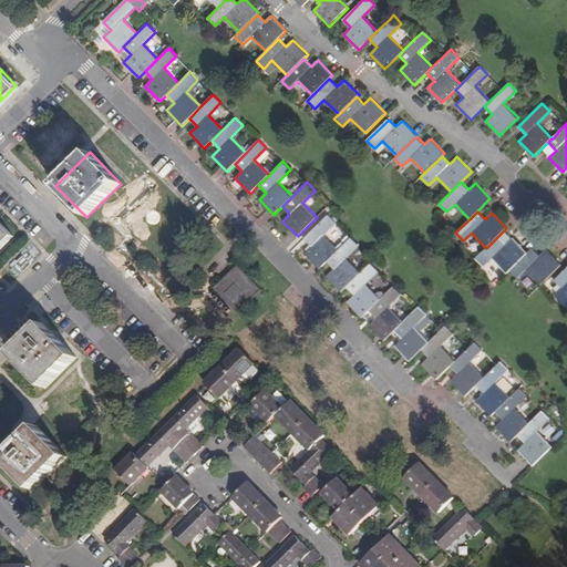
[(339,249),(325,235),(337,223),(329,215),(305,238),(312,246),(306,253),(320,268),(327,261),(339,249)]
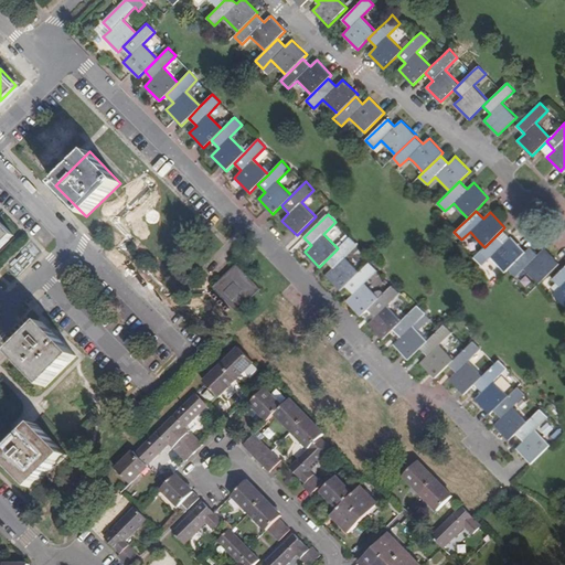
[(0,248),(14,236),(0,222),(0,248)]
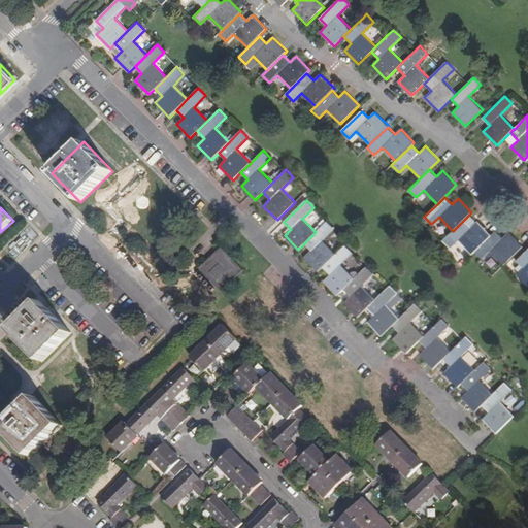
[(453,231),(443,240),(451,248),(458,240),(466,249),(471,254),(474,251),(491,235),(486,229),(477,221),(471,227),(464,220),(453,231)]
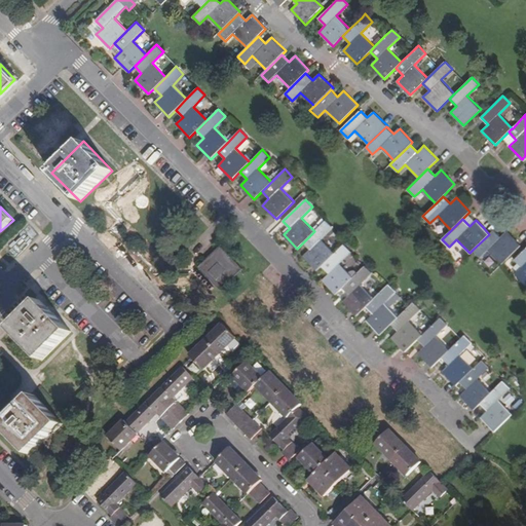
[(335,253),(322,239),(333,228),(326,220),(314,231),(303,242),(310,250),(304,256),(317,270),(322,266),(335,253)]
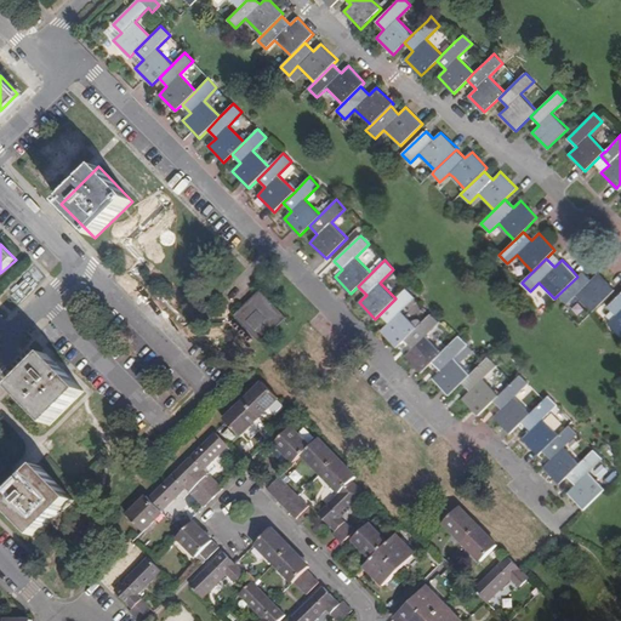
[(558,295),(568,305),(576,296),(592,311),(614,289),(598,273),(591,279),(582,272),(577,277),(558,295)]
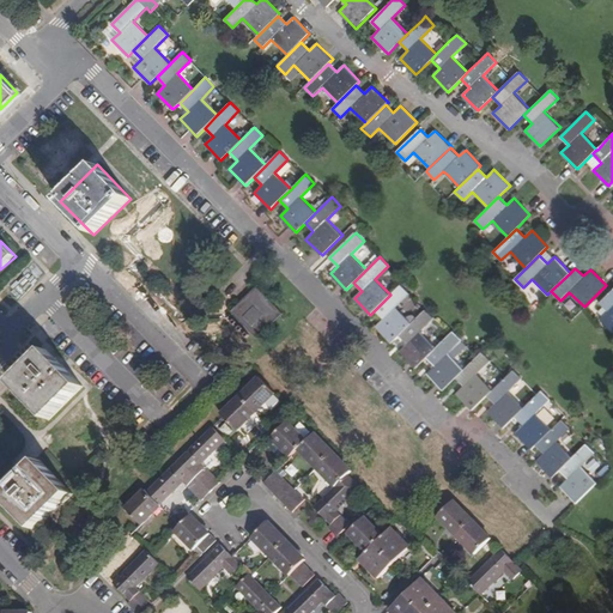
[(223,286),(231,278),(226,273),(218,281),(223,286)]
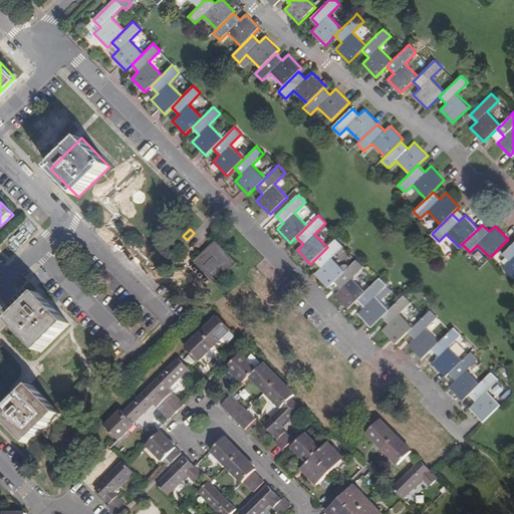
[(327,247),(314,260),(320,266),(321,267),(314,274),(320,279),(327,287),(334,280),(345,270),(336,261),(332,257),(343,246),(336,239),(327,247)]
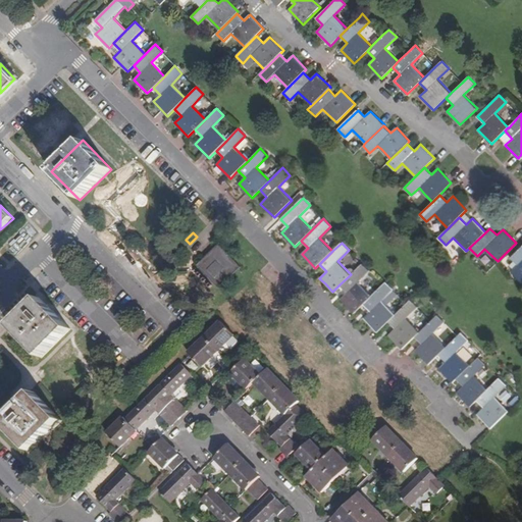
[(241,267),(218,245),(216,247),(201,262),(197,266),(218,289),(241,267)]
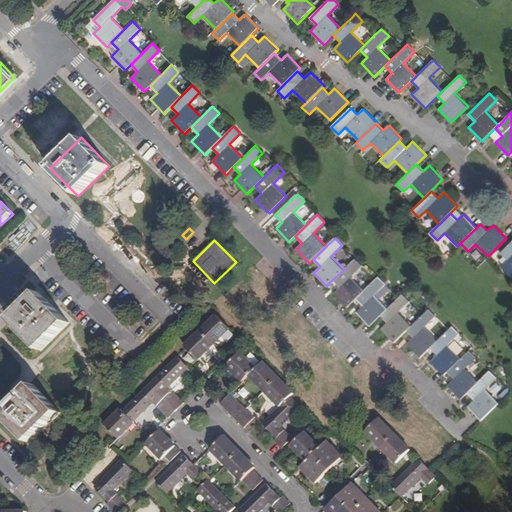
[(511,241),(501,252),(507,260),(501,266),(511,276),(511,241)]
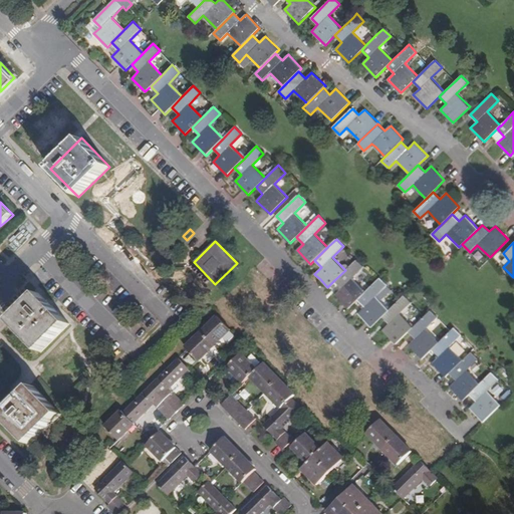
[(345,270),(334,280),(341,288),(335,294),(348,308),(358,299),(365,291),(352,278),(363,267),(356,259),(345,270)]
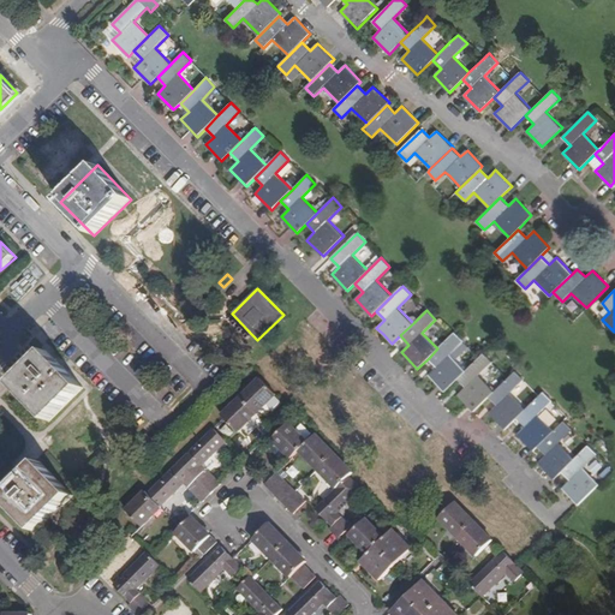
[(465,371),(449,354),(463,341),(454,333),(452,335),(437,348),(429,358),(436,365),(429,374),(445,390),(457,378),(465,371)]
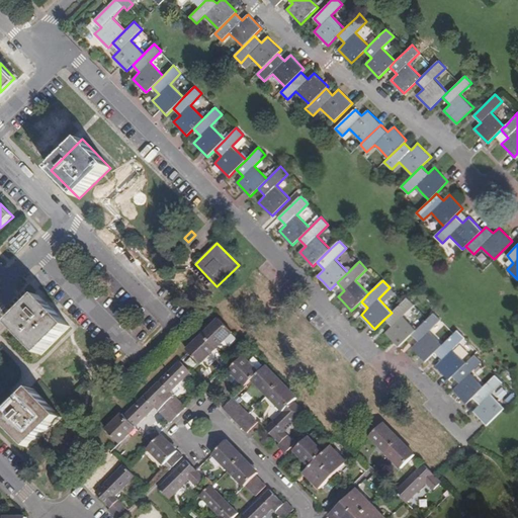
[(39,296),(39,295),(10,324),(36,351),(40,355),(70,327),(39,296)]
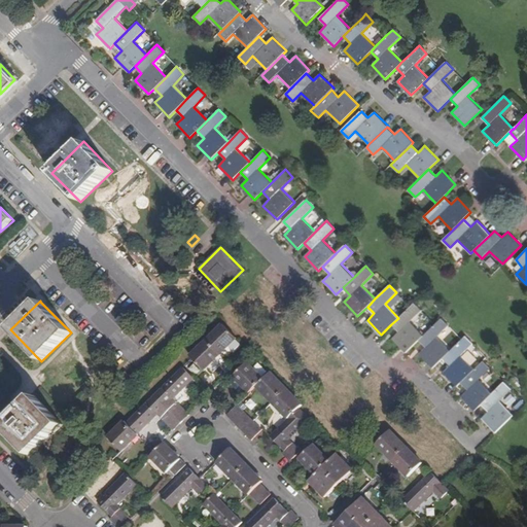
[(423,335),(410,321),(421,310),(414,303),(398,318),(391,324),(399,331),(392,339),(406,352),(419,340),(423,335)]
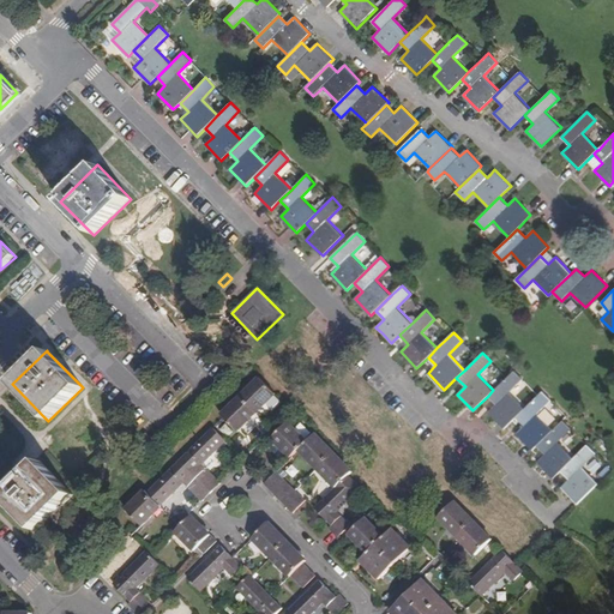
[(525,409),(509,392),(523,379),(513,369),(506,377),(493,390),(488,396),(497,404),(488,411),(505,428),(517,417),(525,409)]
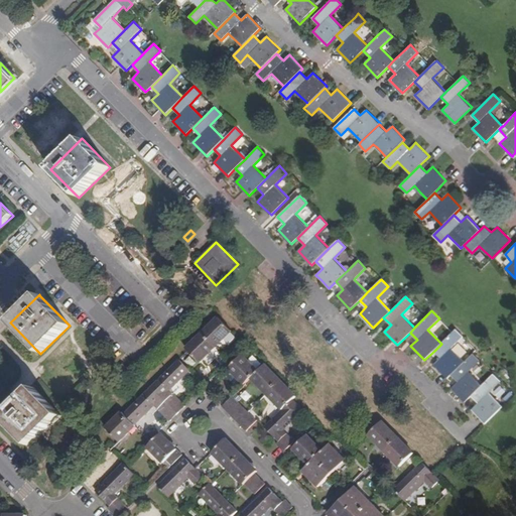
[(233,332),(218,316),(202,333),(215,346),(221,339),(224,342),(233,332)]
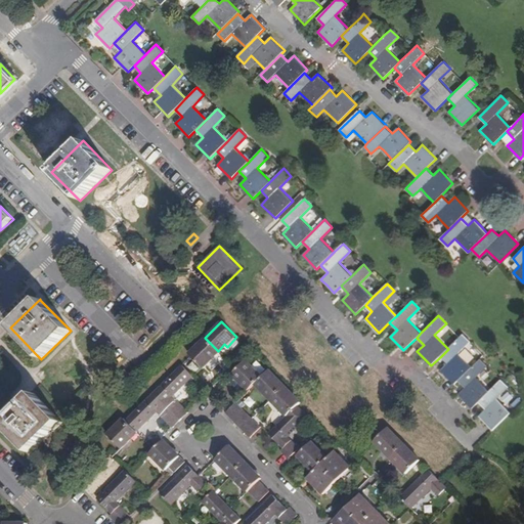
[(472,366),(459,352),(470,342),(463,334),(460,338),(448,349),(441,356),(447,363),(440,369),(454,383),(457,380),(472,366)]
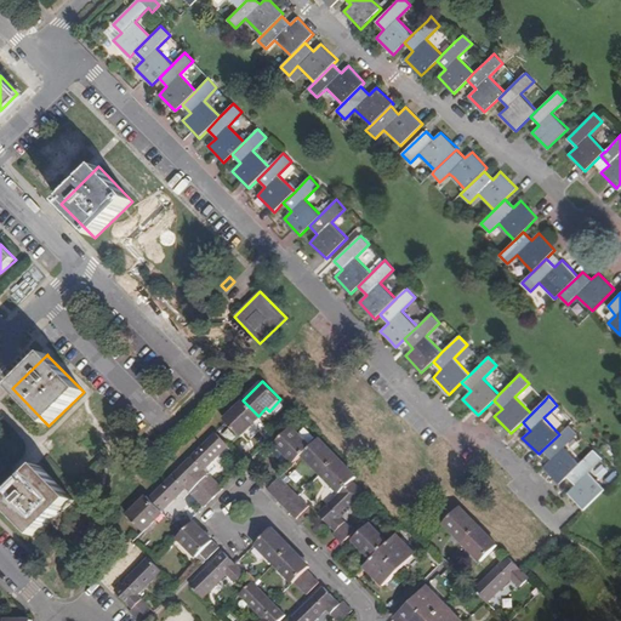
[(258,416),(243,400),(224,420),(241,438),(252,427),(250,425),(258,416)]
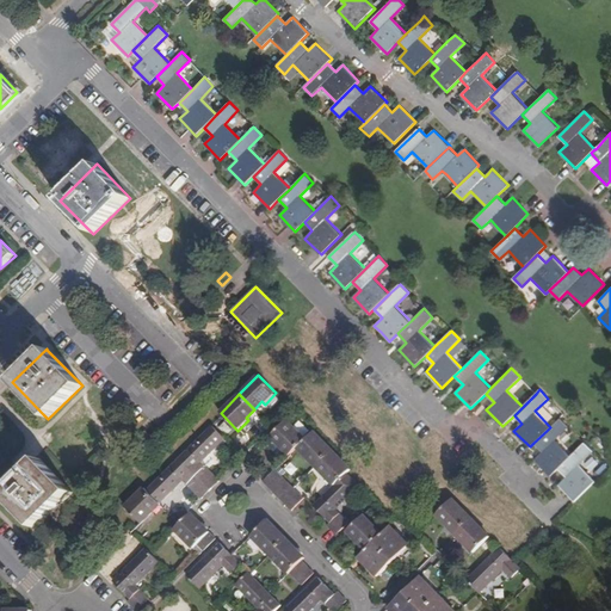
[(257,412),(265,405),(261,401),(254,409),(257,412)]
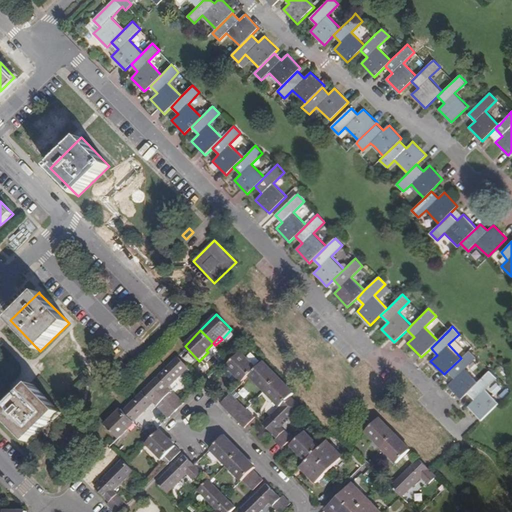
[(208,352),(215,345),(213,343),(206,350),(208,352)]
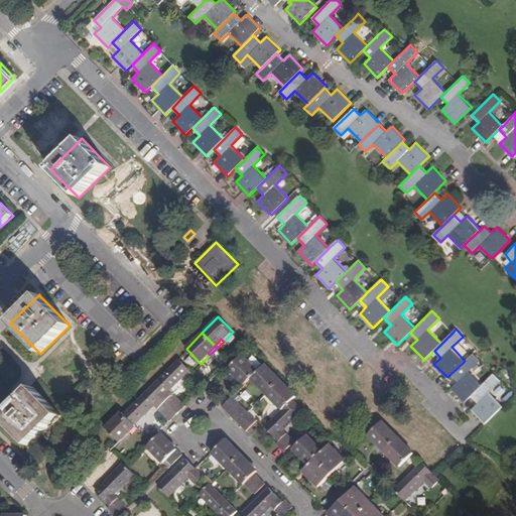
[(482,385),(468,372),(480,360),(473,353),(465,361),(450,374),(458,381),(452,388),(465,402),(472,395),(482,385)]
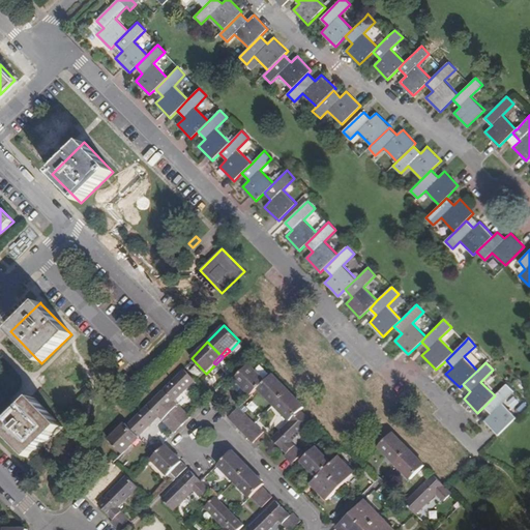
[(266,380),(249,364),(234,380),(242,388),(244,386),(252,393),(257,389),(266,380)]
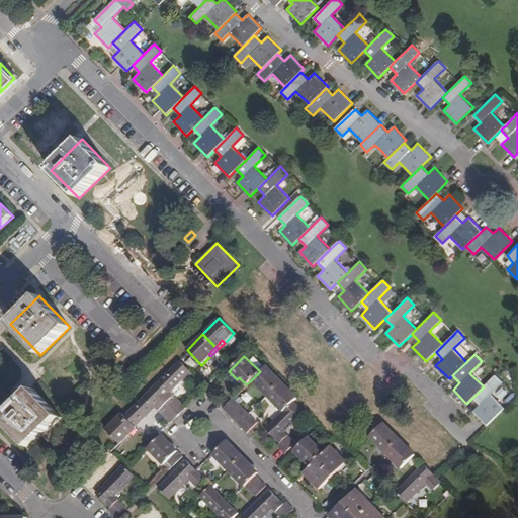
[(171,392),(190,371),(179,360),(152,389),(178,415),(187,407),(171,392)]
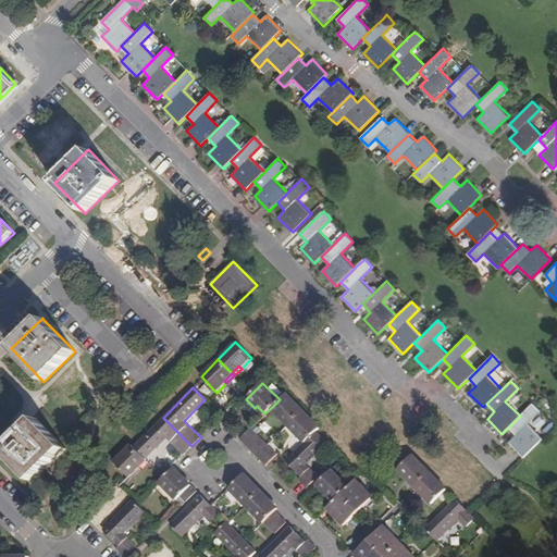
[(305,409),(287,392),(280,399),(270,409),(280,418),(282,416),(289,424),(305,409)]
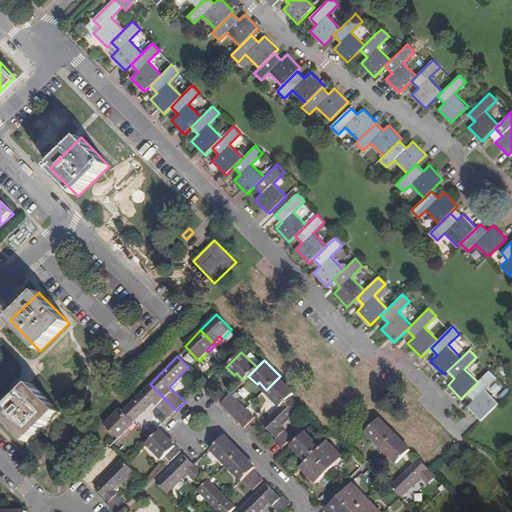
[(111,372),(120,381),(131,370),(122,361),(111,372)]
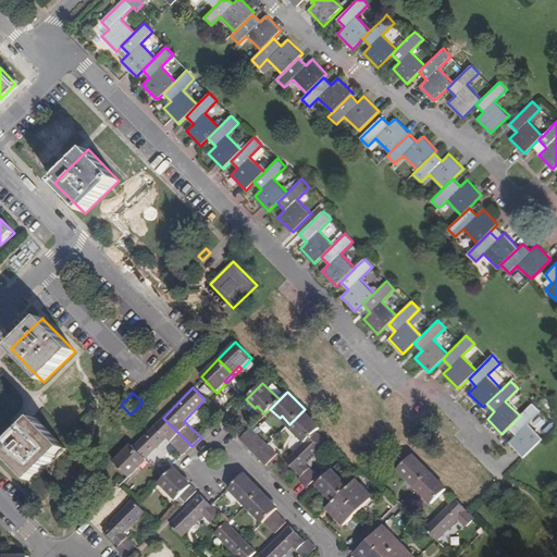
[(542,437),(528,423),(540,411),(532,404),(520,416),(509,426),(517,434),(509,441),(523,456),(539,441),(542,437)]
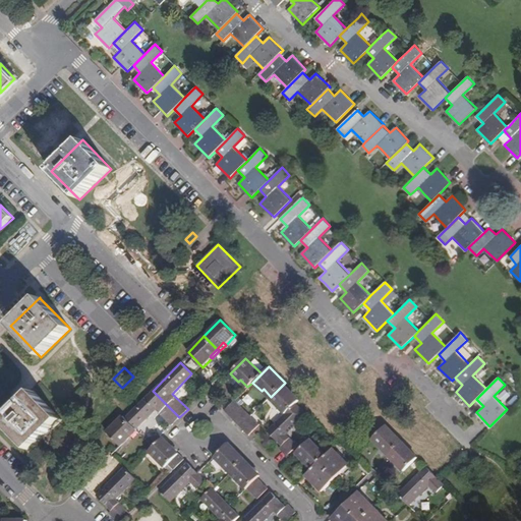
[(247,387),(240,380),(238,382),(245,390),(247,387)]
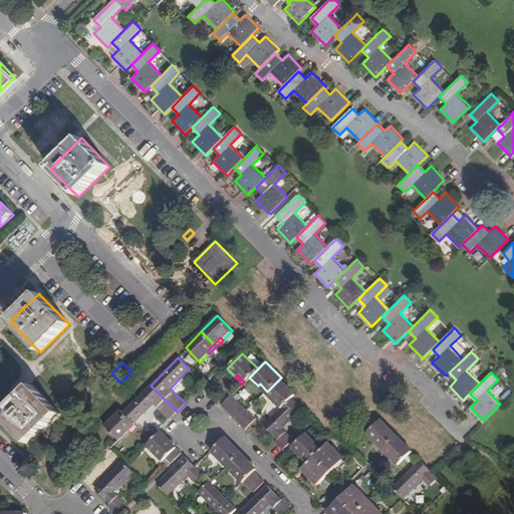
[(296,394),(281,377),(267,392),(274,399),(272,401),(280,410),(292,398),(296,394)]
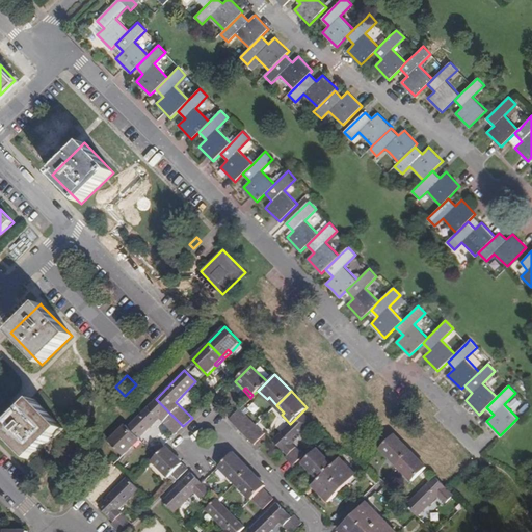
[(276,405),(269,397),(267,399),(274,407),(276,405)]
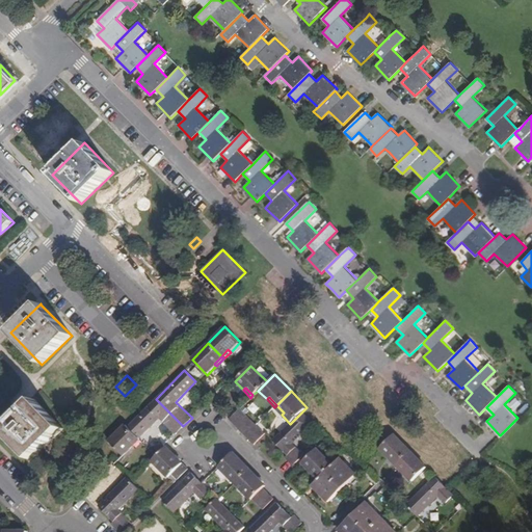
[(183,426),(156,399),(141,414),(128,427),(138,437),(139,439),(159,419),(175,434),(183,426)]
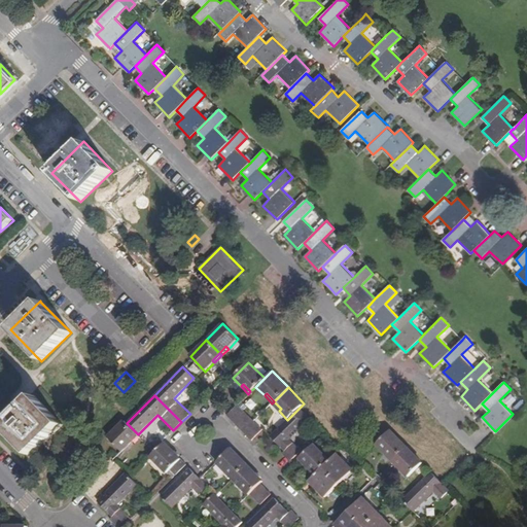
[(1,427),(31,456),(63,425),(33,396),(8,420),(1,427)]
